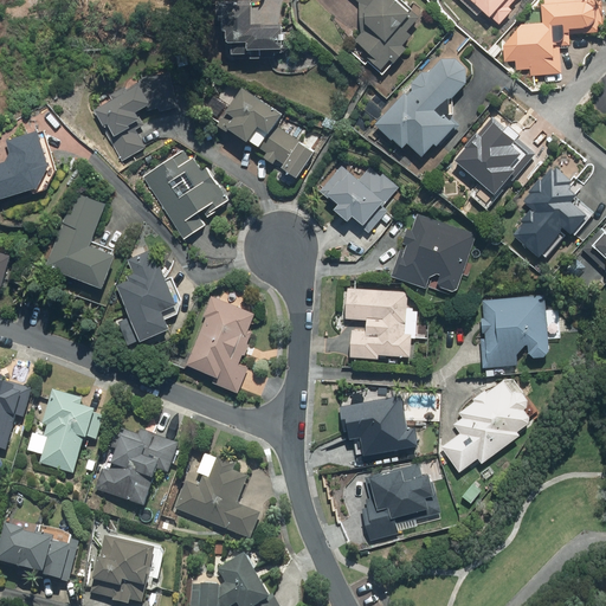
[(419,19),(397,0),(355,0),(367,10),(358,20),(366,27),(353,43),(384,69),(389,62),(392,64),(405,49),(401,45),(411,34),(407,32),(419,19)]
